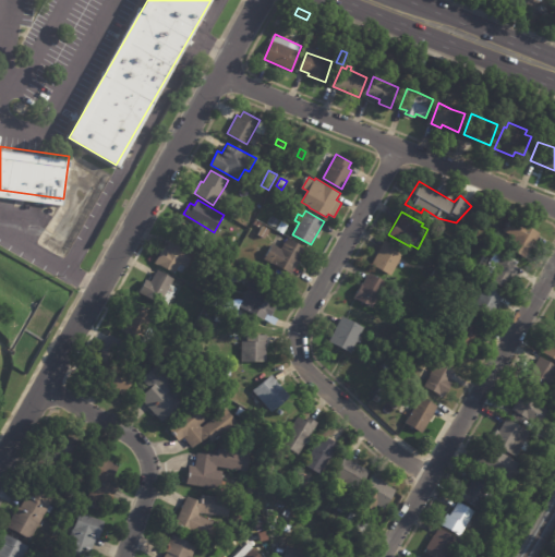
[(273,215),(280,219),(277,226),(269,221),(273,215)]
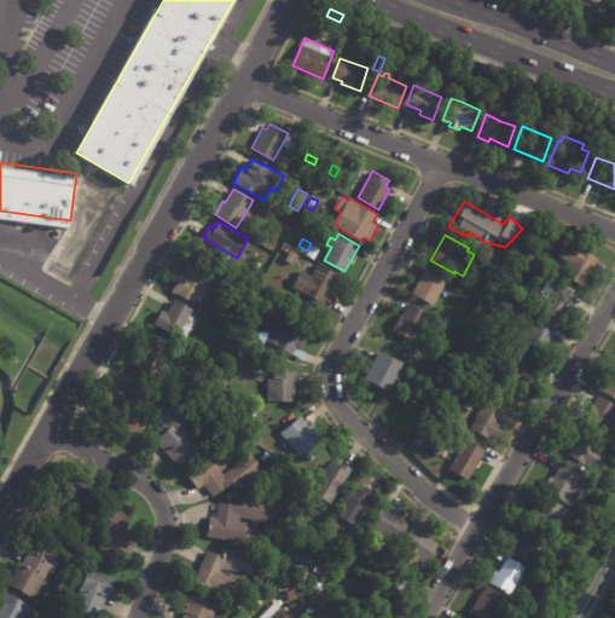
[(597,258),(598,258),(584,284),(563,273),(570,263),(558,255),(567,241),(597,258)]
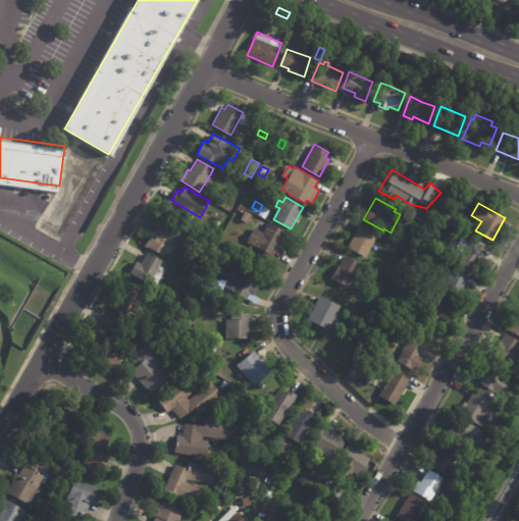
[(264,206),(271,210),(266,218),(260,214),(264,206)]
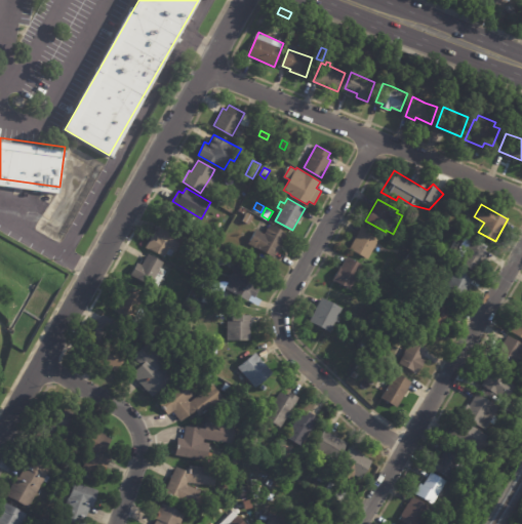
[(283,243),(279,251),(277,250),(273,257),(259,250),(261,248),(249,242),(256,229),(265,234),(270,224),(286,233),(282,241),(284,242),(283,243)]
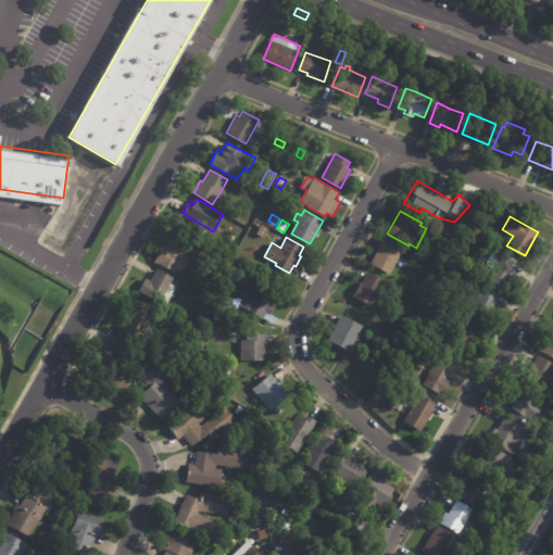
[(195,252),(181,273),(176,269),(174,273),(155,261),(165,244),(167,246),(172,238),(195,252)]
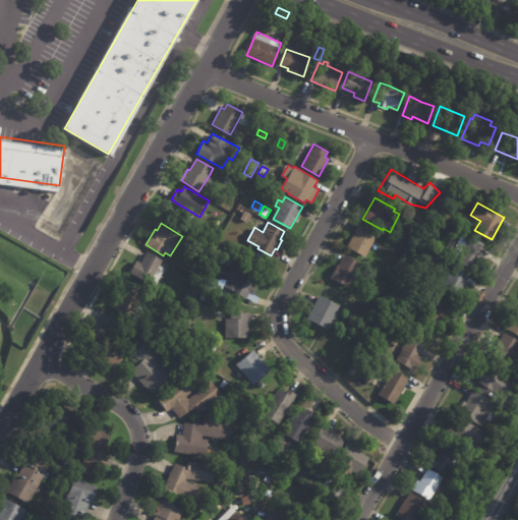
[(360,225),(377,234),(364,256),(346,246),(359,224),(360,225)]
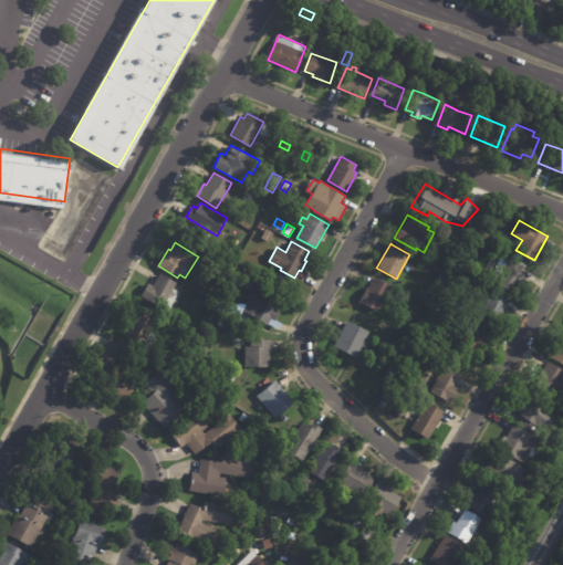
[(533,273),(529,281),(522,276),(515,289),(497,279),(499,275),(491,271),(498,259),(508,264),(510,260),(533,272),(533,273)]
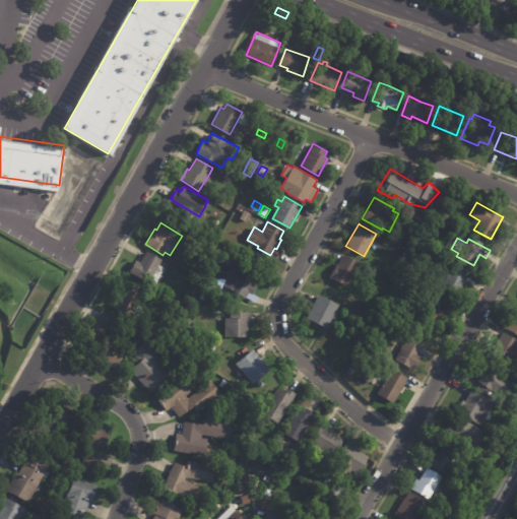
[(204,248),(210,251),(205,259),(199,256),(204,248)]
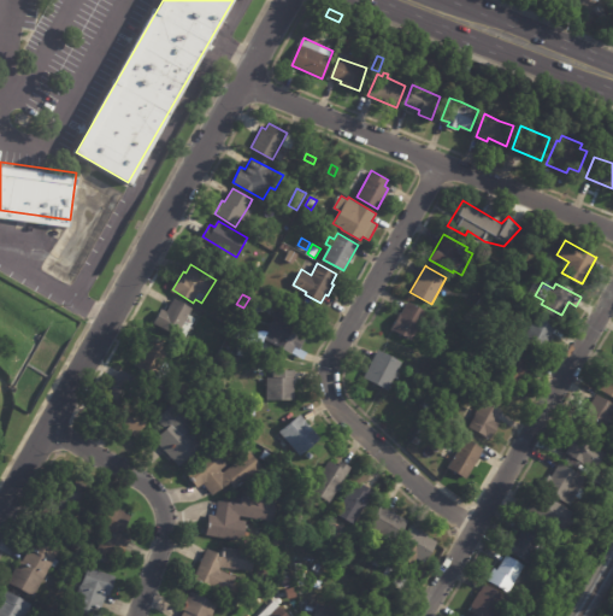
[(490,300),(484,311),(477,308),(483,295),(490,300)]
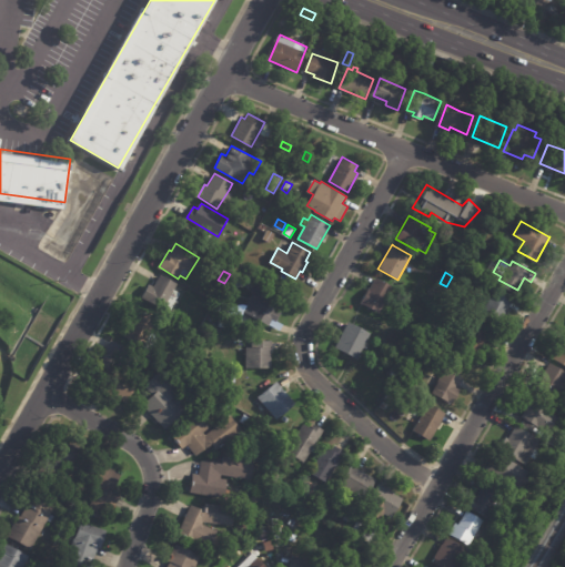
[(177,283),(162,310),(141,297),(149,284),(153,286),(160,274),(177,283)]
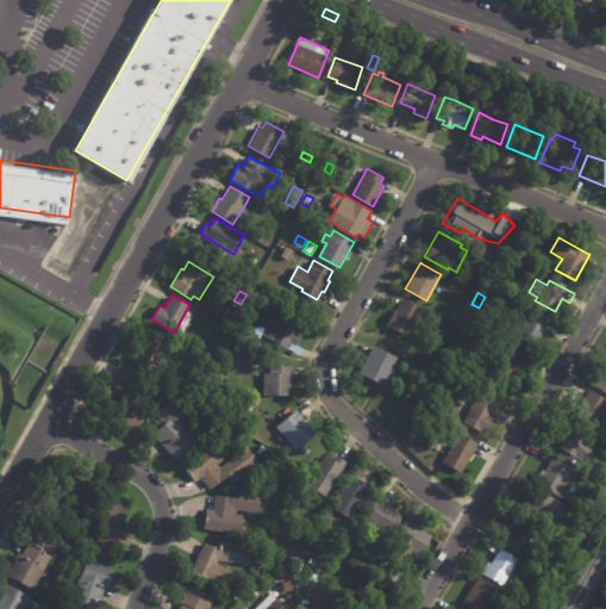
[(404,298),(422,308),(406,336),(386,325),(394,310),(397,310),(403,298),(404,298)]
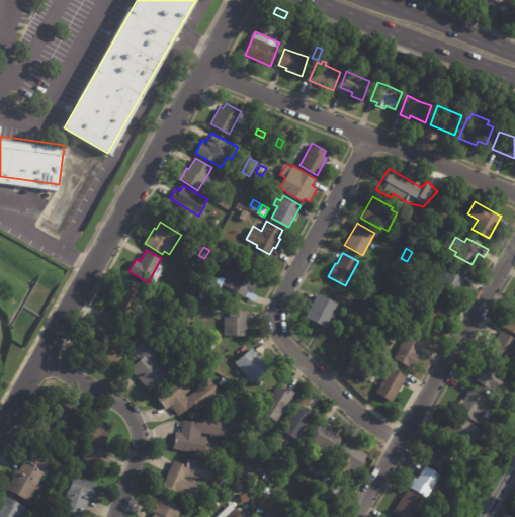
[(255,284),(250,293),(248,291),(245,296),(223,284),(236,260),(258,273),(252,283),(255,284)]
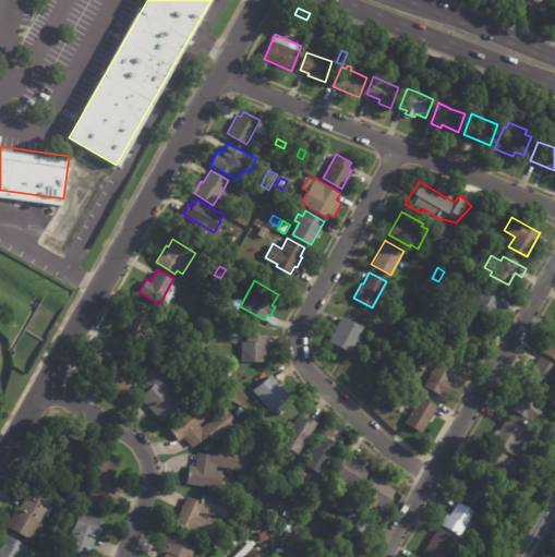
[(437,283),(430,295),(423,292),(430,280),(437,283)]
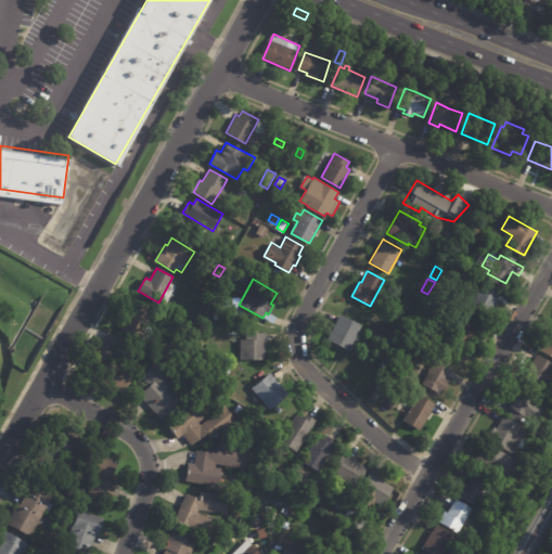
[(501,292),(501,293),(487,317),(470,307),(484,282),(501,292)]
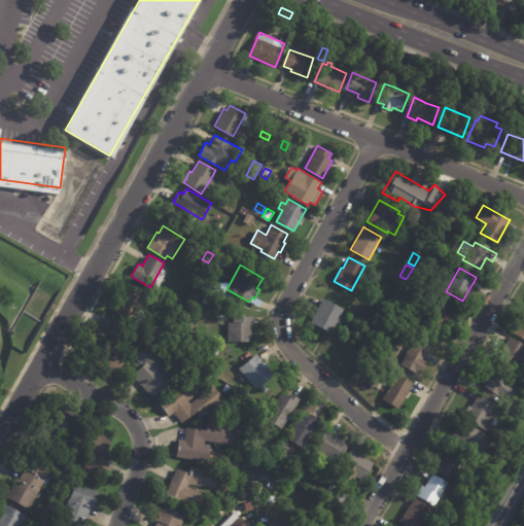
[(141,323),(116,310),(119,304),(115,302),(120,291),(130,296),(132,292),(143,299),(140,306),(148,310),(141,323)]
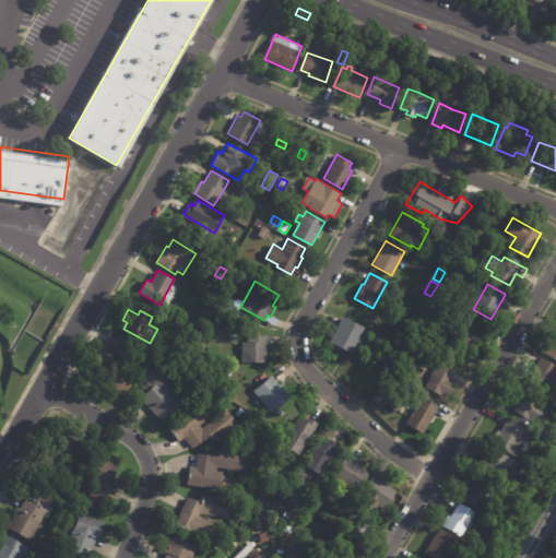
[(489,327),(487,331),(481,328),(476,336),(480,337),(473,349),(453,337),(459,328),(454,325),(463,310),(489,325),(489,327)]
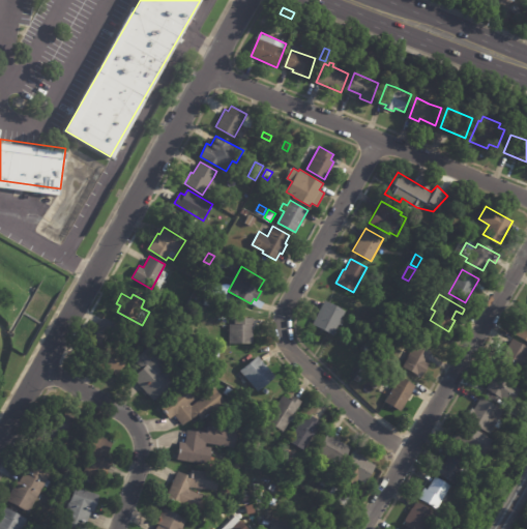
[(345,311),(332,334),(313,323),(320,309),(308,302),(312,296),(323,302),(325,300),(345,311)]
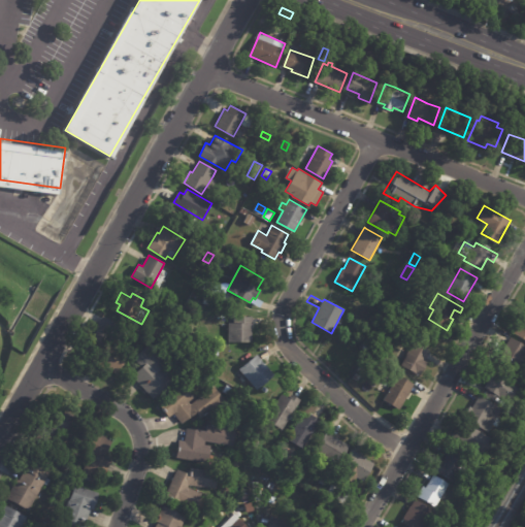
[(524,341),(512,333),(522,316),(515,311),(519,306),(524,309),(524,341)]
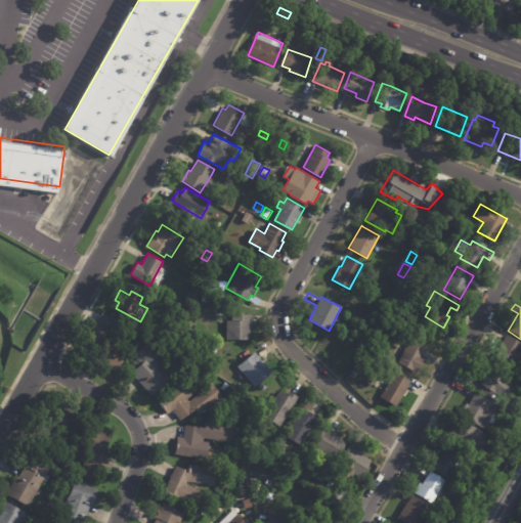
[(99,361),(95,359),(103,344),(90,338),(101,313),(121,322),(110,345),(126,353),(118,371),(99,361)]
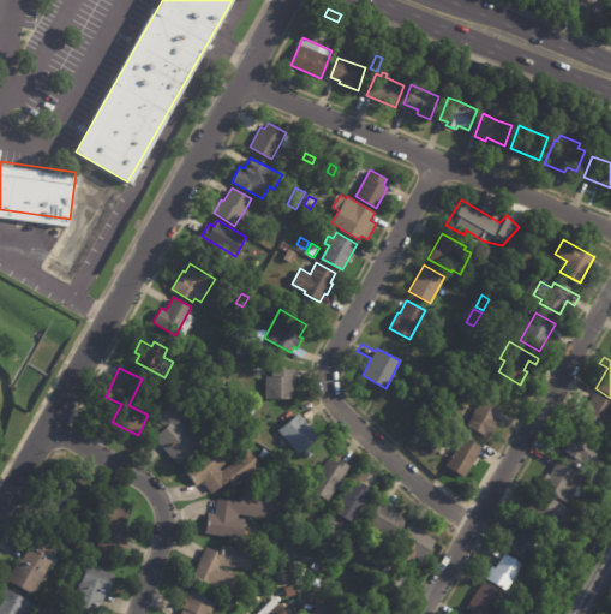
[(293,370),(293,398),(265,398),(267,376),(271,376),(273,368),(293,369),(293,370)]
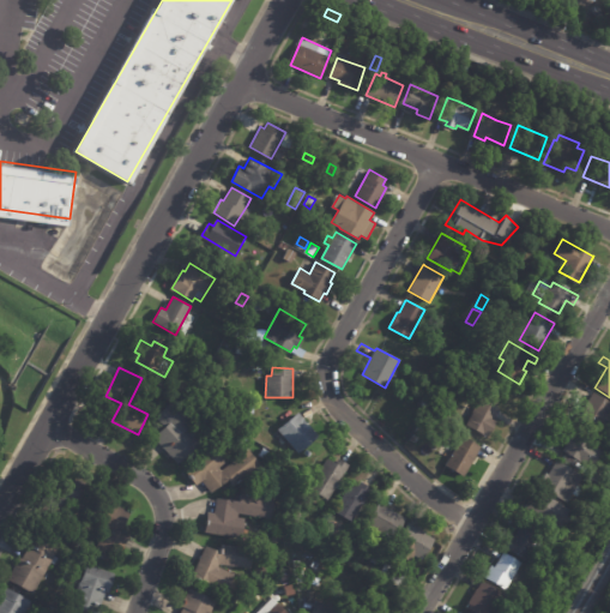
[(584,408),(595,392),(609,401),(609,409),(605,415),(609,418),(609,424),(603,432),(579,416),(584,408)]
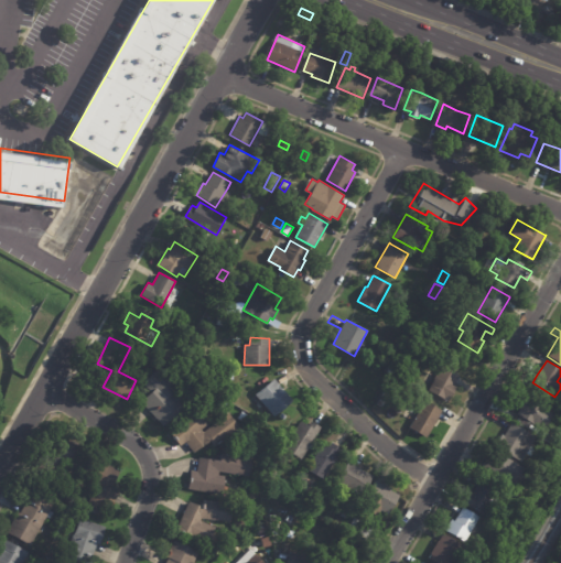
[(459,376),(455,382),(457,383),(449,401),(429,391),(441,366),(459,376)]
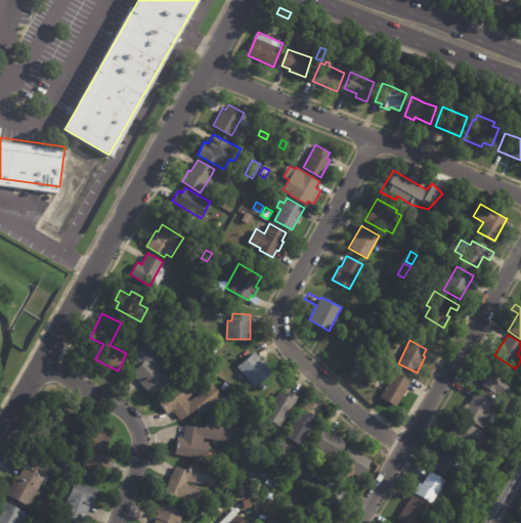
[(159,356),(164,361),(160,366),(170,378),(153,395),(132,373),(141,364),(131,354),(145,341),(159,356)]
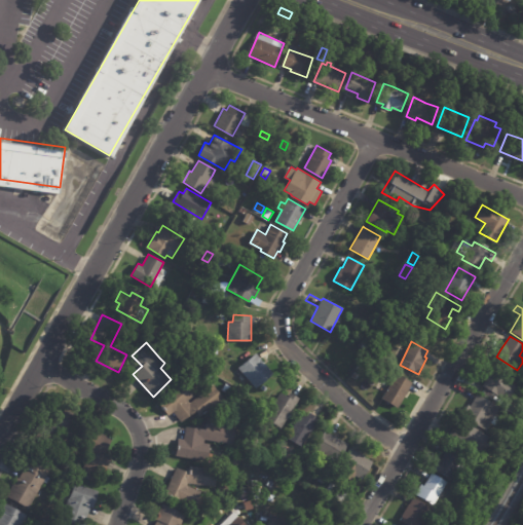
[(260,358),(272,373),(256,387),(238,368),(255,352),(260,358)]
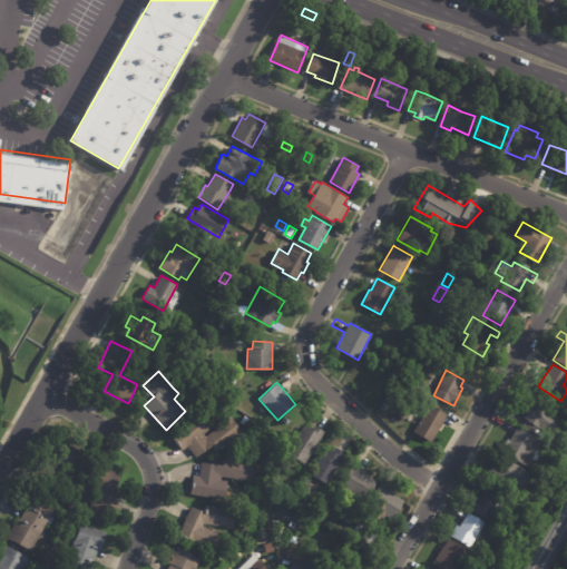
[(525,417),(527,412),(525,411),(527,405),(529,408),(533,402),(559,417),(550,433),(524,419),(525,417)]
